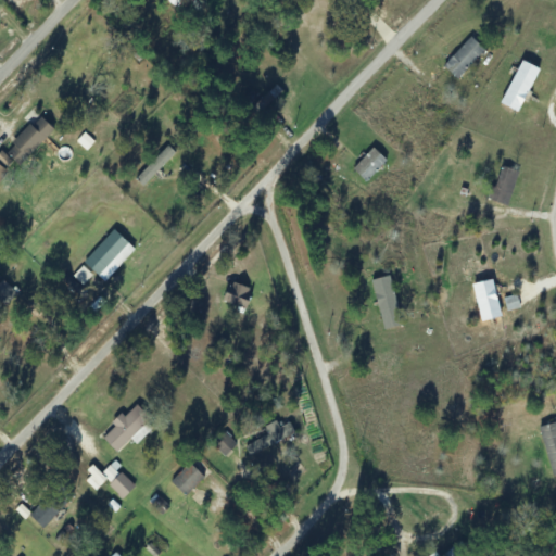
[(446,54),(455,61),(488,23),(479,16),(446,54)]
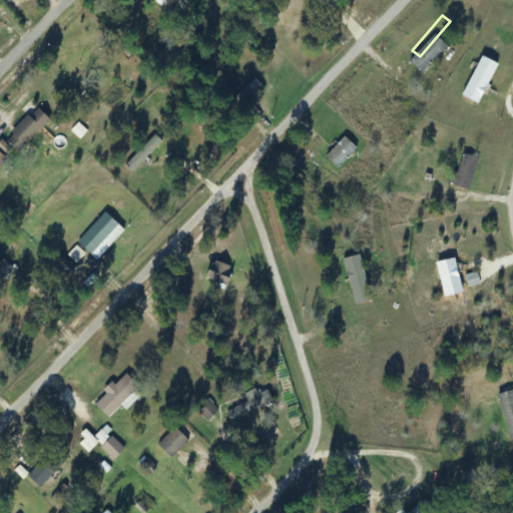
[(493,73),(498,75),(504,61),(491,55),(478,84),(486,88),(493,73)]
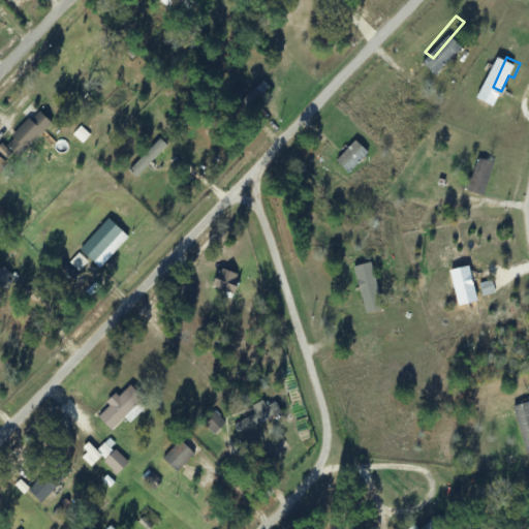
[(252,100),(266,88),(261,83),(248,95),(252,100)]
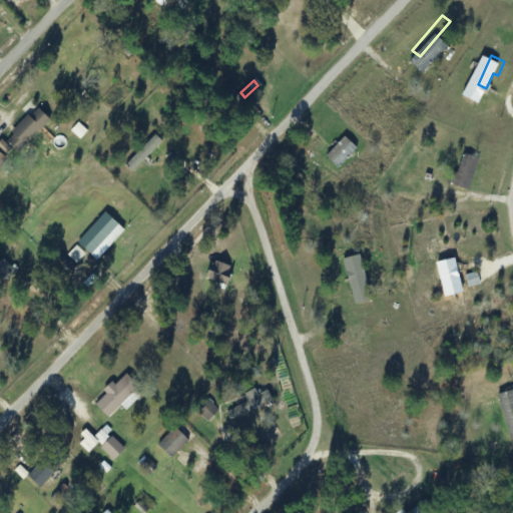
[(356,148),(343,136),(322,156),(335,169),(356,148)]
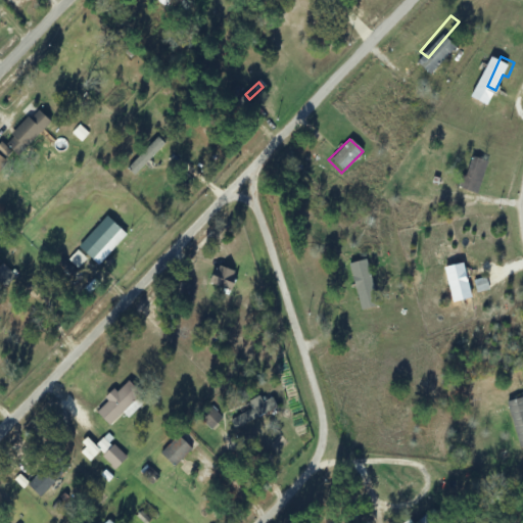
[(475,194),(487,162),(469,155),(457,187),(475,194)]
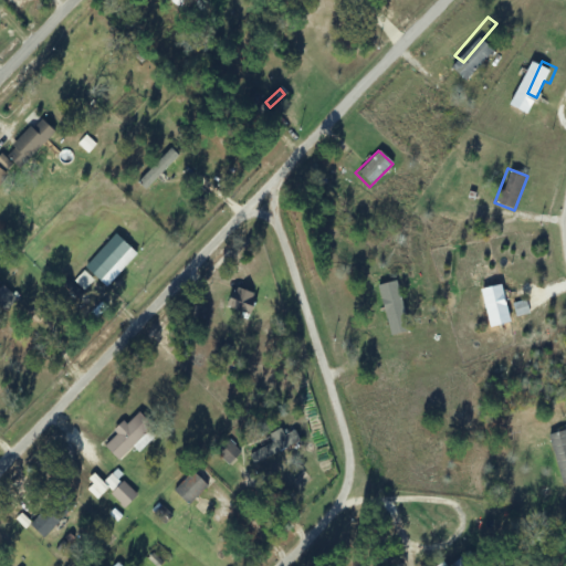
[(84,266),(104,287),(137,254),(116,234),(84,266)]
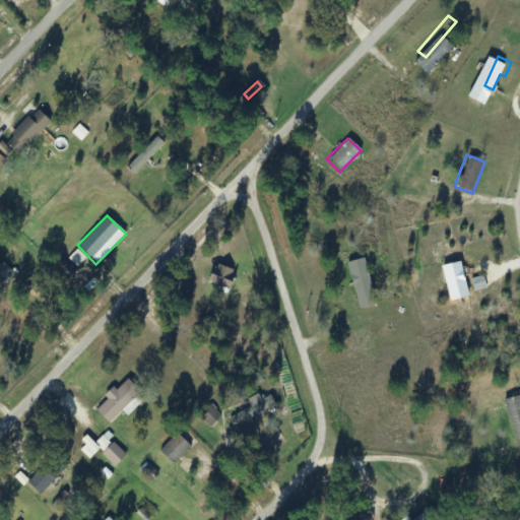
[(356,309),(375,304),(364,258),(344,263),(356,309)]
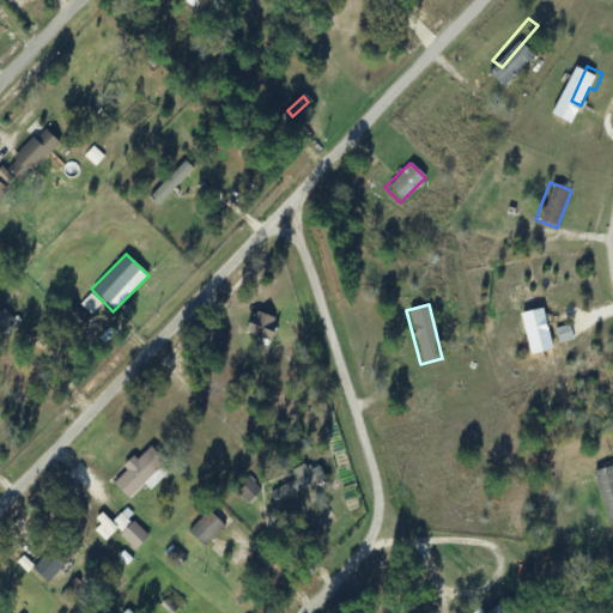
[(279,323),(258,309),(244,328),(266,343),(279,323)]
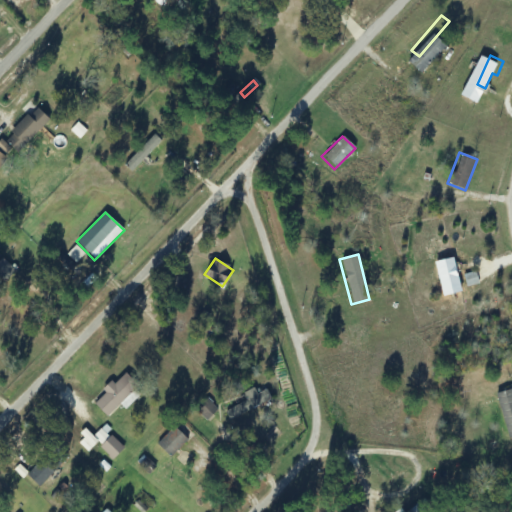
[(0,261),(0,285),(1,286),(16,273),(3,259),(0,261)]
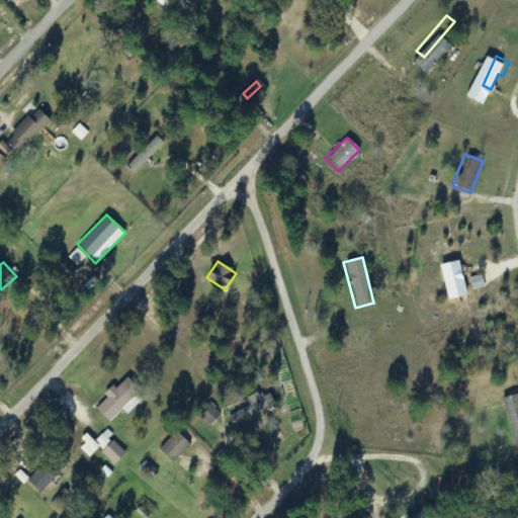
[(145,397),(126,377),(93,407),(106,422),(120,409),(125,415),(145,397)]
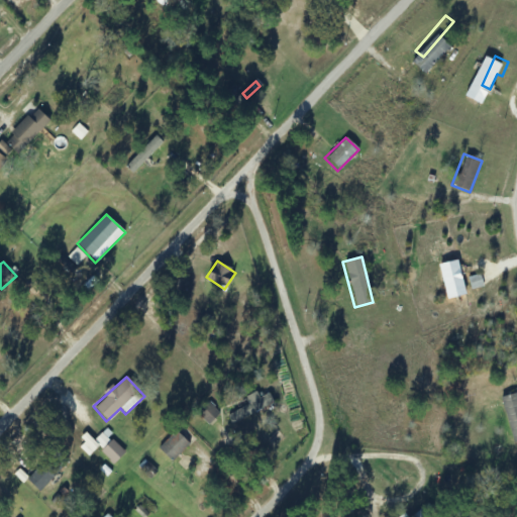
[(516,390),(499,396),(513,443),(516,441),(516,390)]
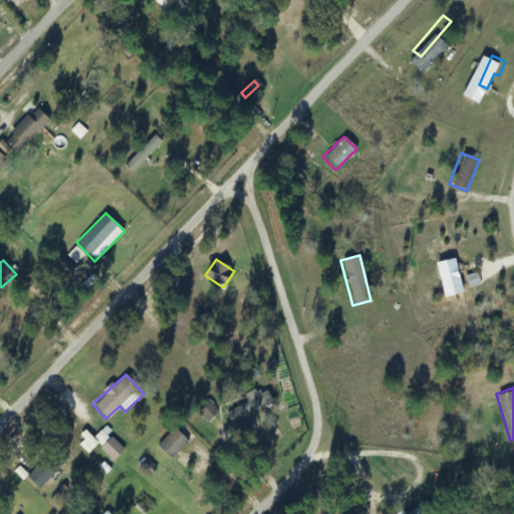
[(170,460),(190,439),(176,425),(156,446),(170,460)]
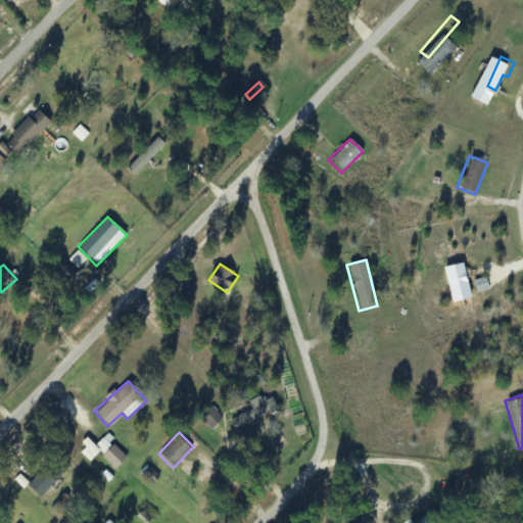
[(126,460),(108,442),(99,450),(116,468),(126,460)]
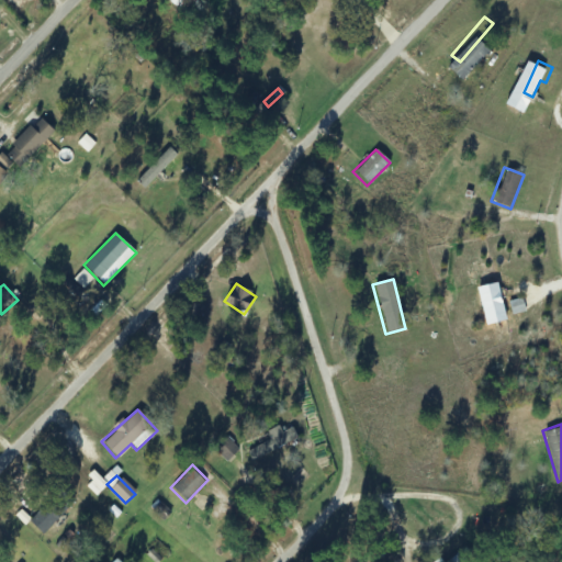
[(75,505),(59,490),(29,521),(44,536),(75,505)]
